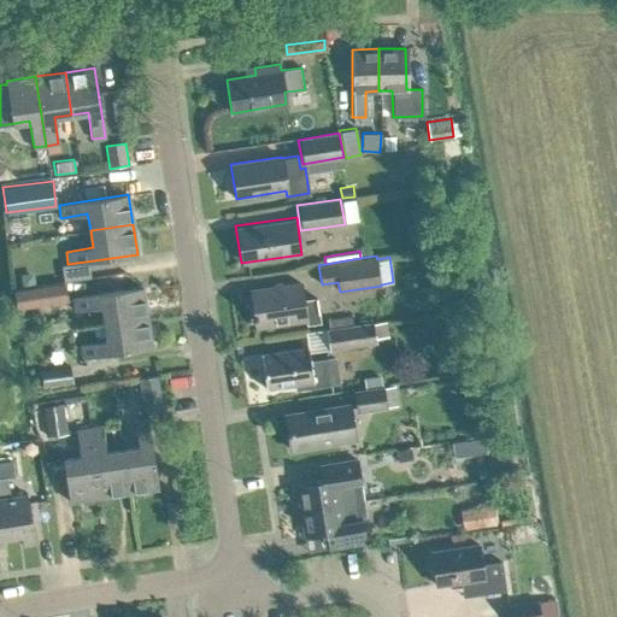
[(34,271),(21,274),(22,288),(36,286),(34,271)]
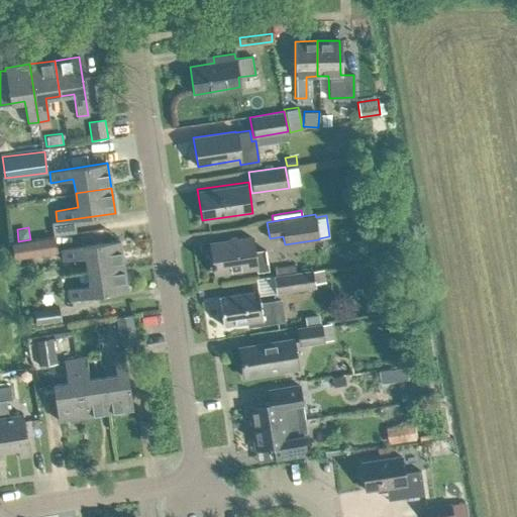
[(18,241),(11,242),(13,257),(56,251),(56,249),(53,235),(30,239),(18,241)]
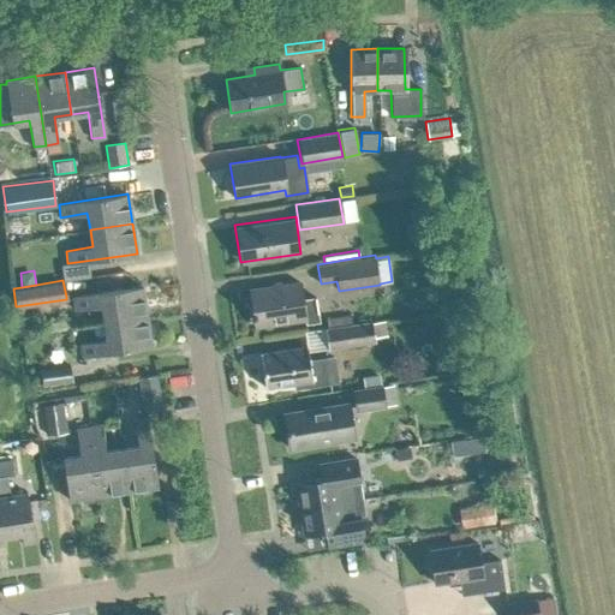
[(302,298),(299,281),(249,290),(255,324),(304,317),(305,323),(318,321),(315,297),(302,298)]
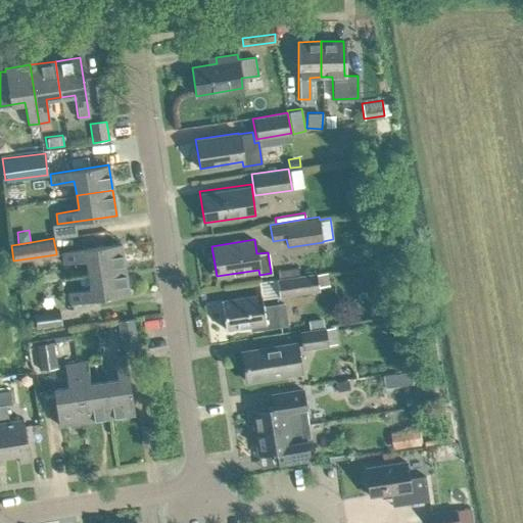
[(88,274),(125,269),(121,243),(61,252),(63,263),(86,259),(88,274)]
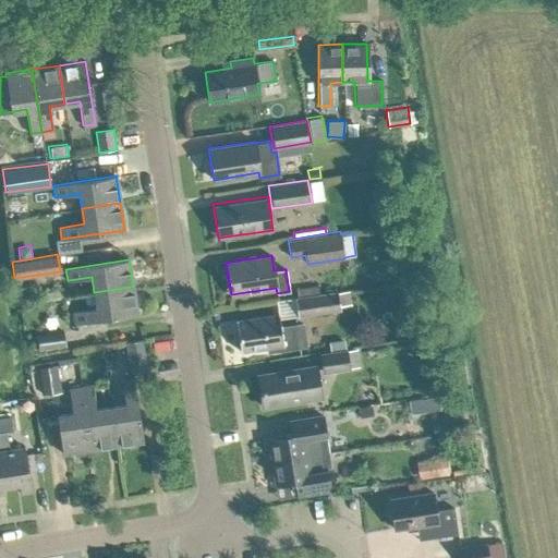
[(133,287),(94,292),(96,307),(72,311),(74,323),(136,313),(133,287)]
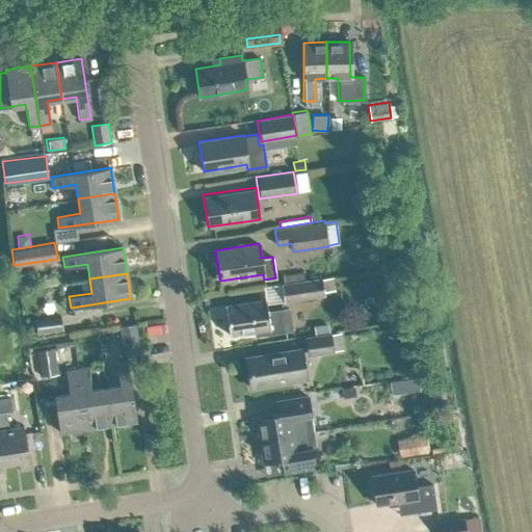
[(282,302),(323,296),(323,289),(333,288),(330,276),(278,284),(282,302)]
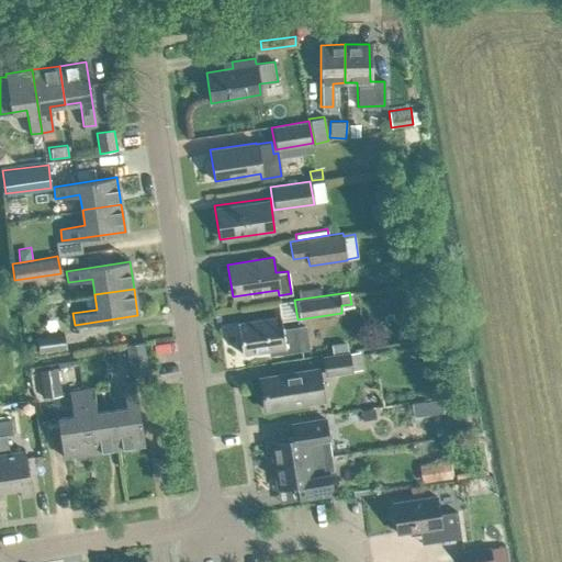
[(282,327),(280,315),(236,322),(242,353),(268,349),(269,355),(310,348),(305,324),(282,327)]
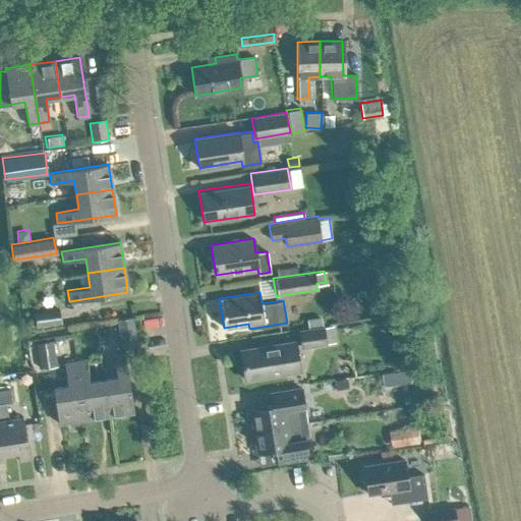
[(60,324),(58,309),(34,312),(36,327),(60,324)]
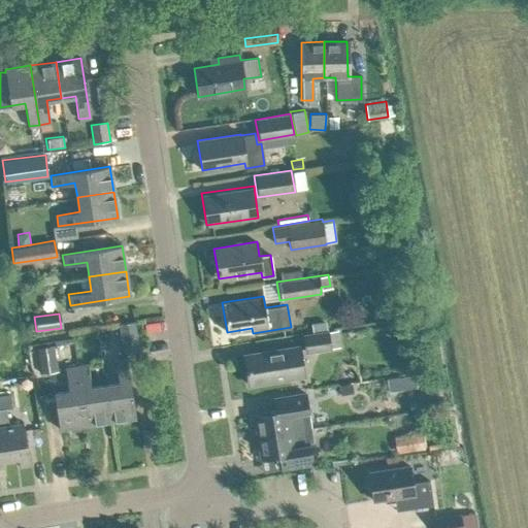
[(123,352),(140,349),(135,321),(118,324),(123,352)]
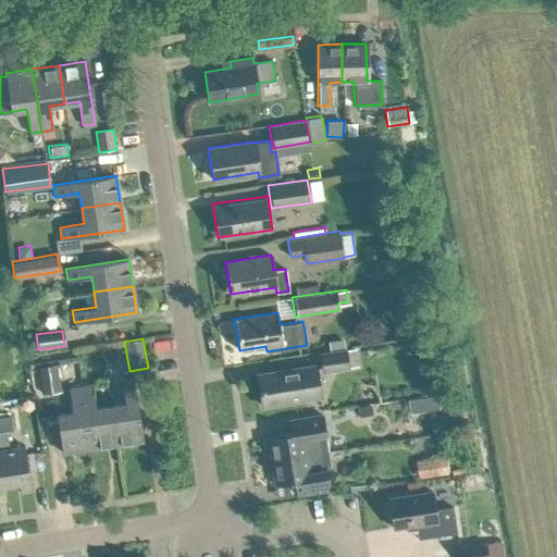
[(321,371),(350,367),(346,347),(318,351),(321,371)]
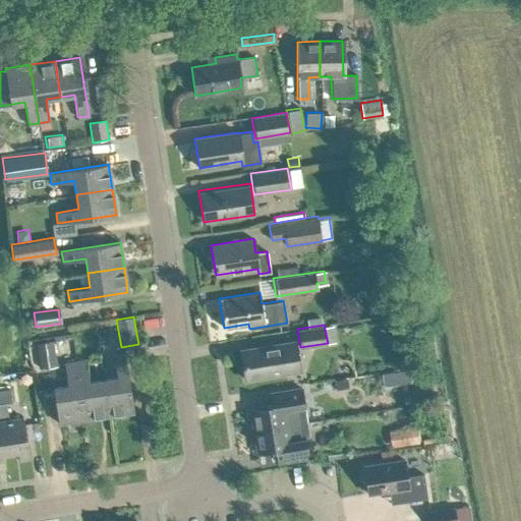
[(53,341),(36,343),(40,368),(57,365),(53,341)]
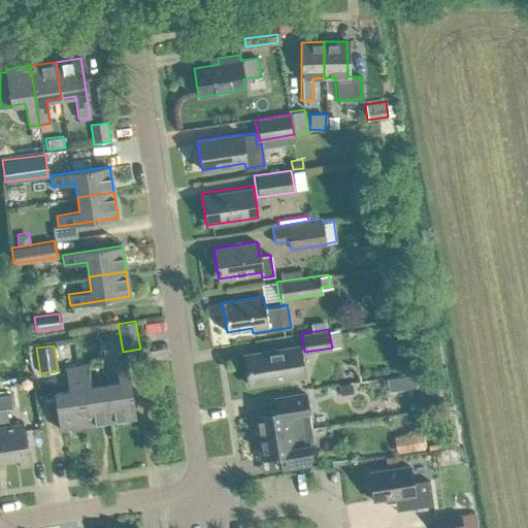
[(249,384),(302,375),(298,345),(243,355),(249,384)]
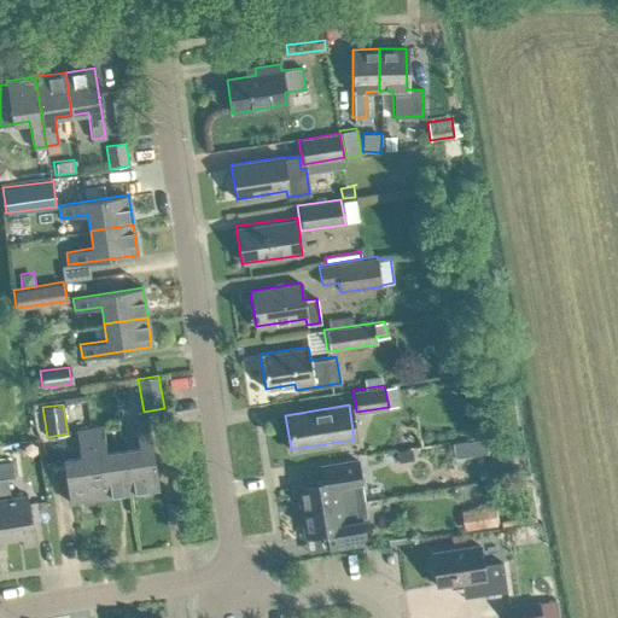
[(122,450),(128,493),(158,489),(147,419),(134,421),(139,448),(122,450)]
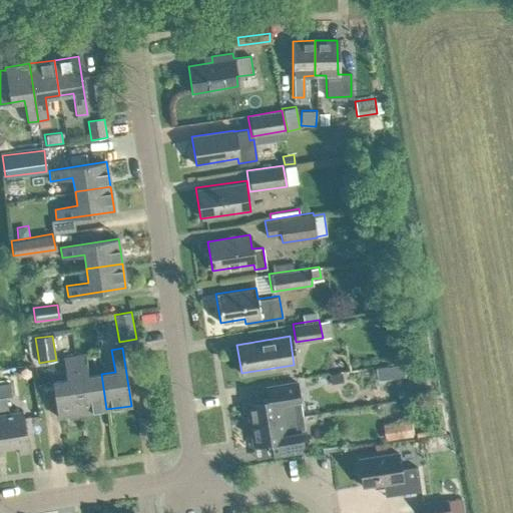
[(106,409),(101,374),(87,376),(83,354),(73,356),(82,413),(106,409)]
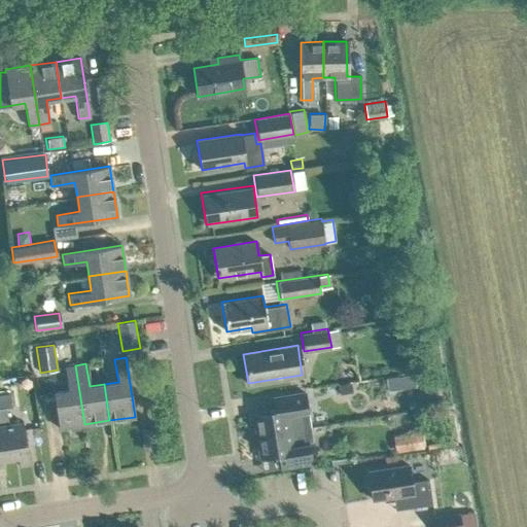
[(59,428),(84,424),(75,365),(65,366),(68,389),(54,391),(59,428)]
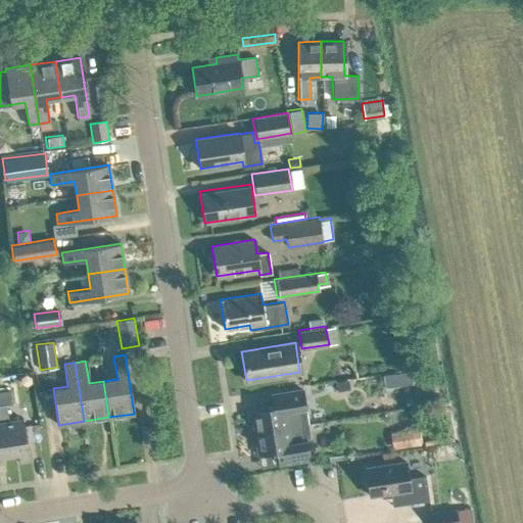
[(396,387),(412,385),(410,372),(394,374),(396,387)]
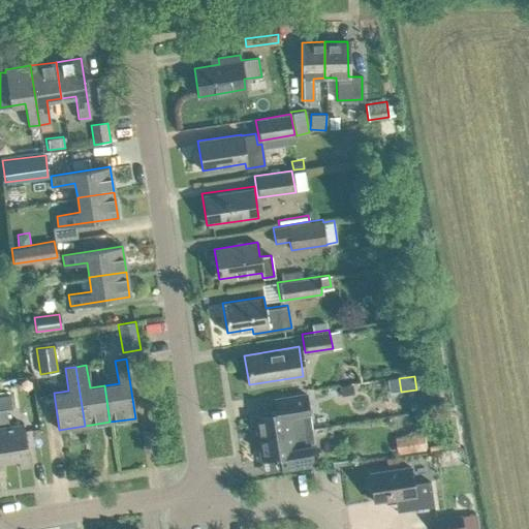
[(0,436),(4,461),(18,459),(19,467),(29,465),(23,424),(8,426),(5,408),(11,407),(9,394),(0,394),(0,436)]
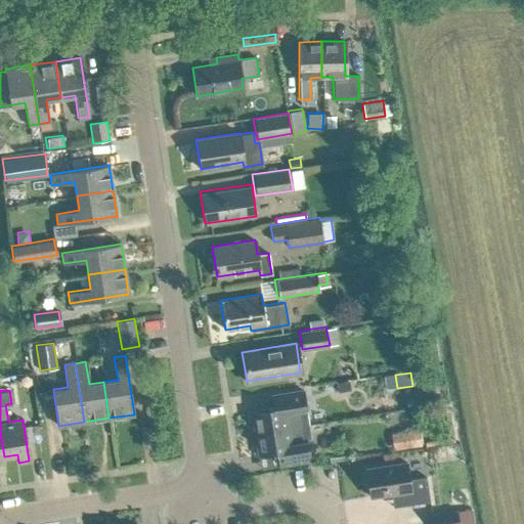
[(255,433),(308,424),(306,410),(303,390),(274,394),(276,406),(251,410),(255,433)]
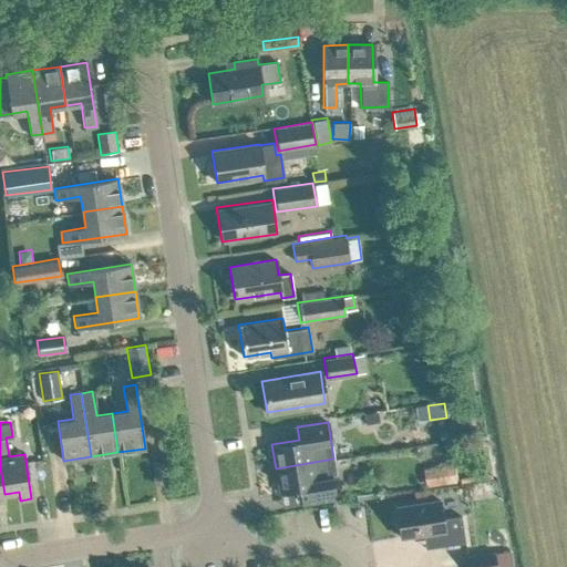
[(333,459),(276,468),(279,493),(300,490),(302,503),(334,498),(331,474),(336,474),(333,459)]
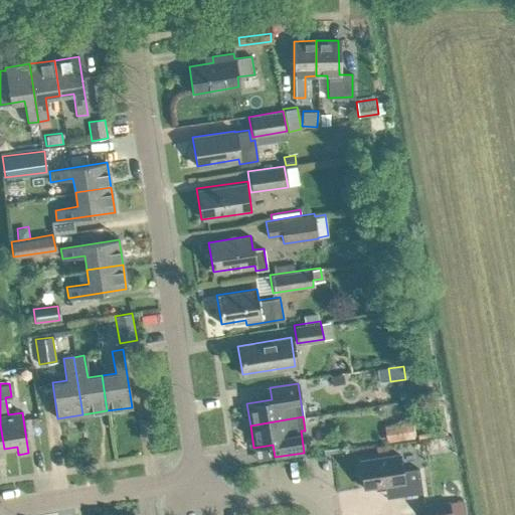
[(395,440),(414,438),(411,417),(403,418),(404,422),(393,423),(395,440)]
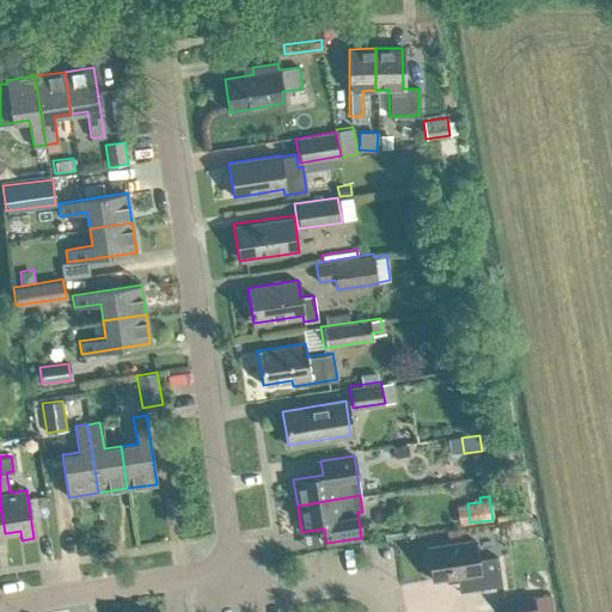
[(477,561),(475,540),(427,548),(432,580),(469,575),(471,591),(501,586),(497,558),(477,561)]
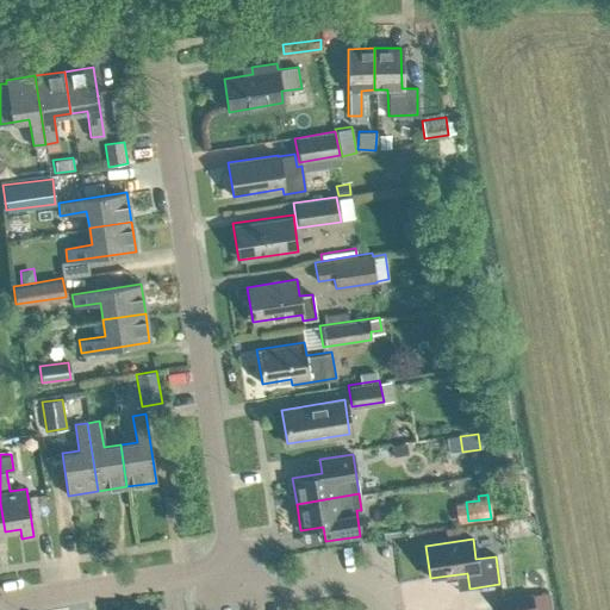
[(503,609),(533,609),(530,596),(502,599),(503,609)]
